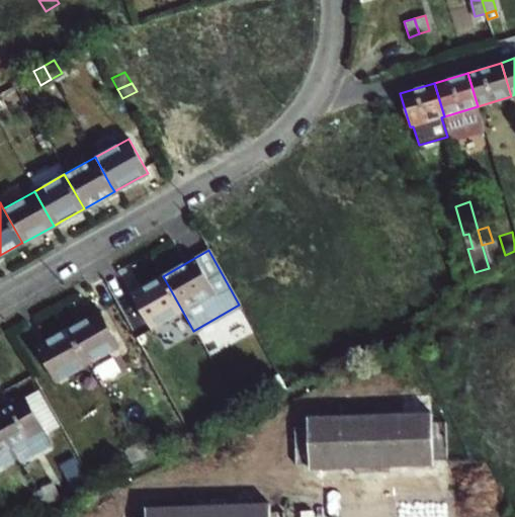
[(182,311),(163,276),(131,294),(146,323),(150,329),(159,324),(182,311)]
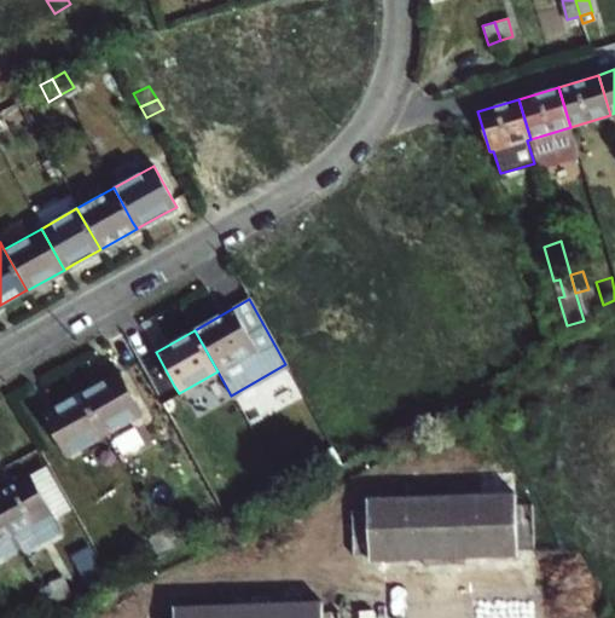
[(469,335),(475,348),(486,344),(480,330),(469,335)]
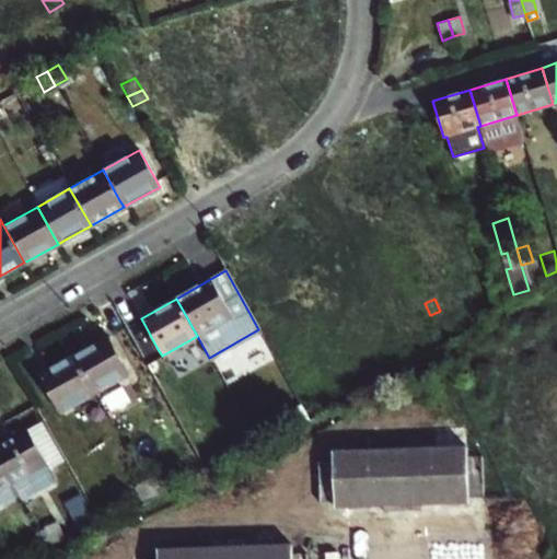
[(448,326),(440,311),(430,315),(438,330),(448,326)]
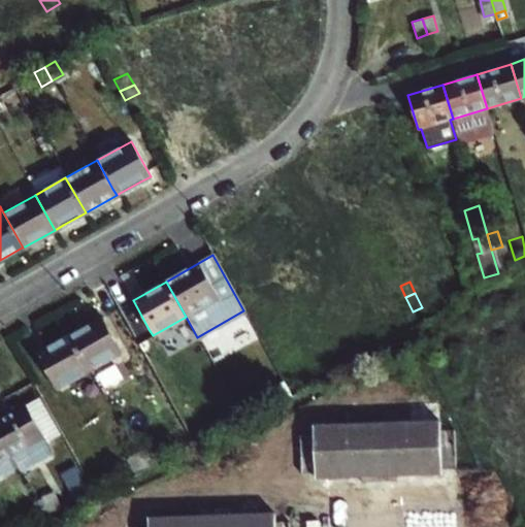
[(100,319),(69,336),(89,371),(111,359),(121,354),(117,347),(100,319)]
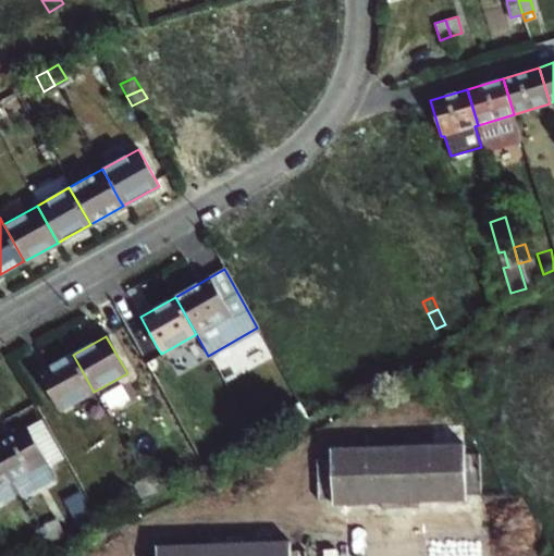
[(39,374),(56,404),(60,411),(71,405),(94,392),(73,355),(39,374)]
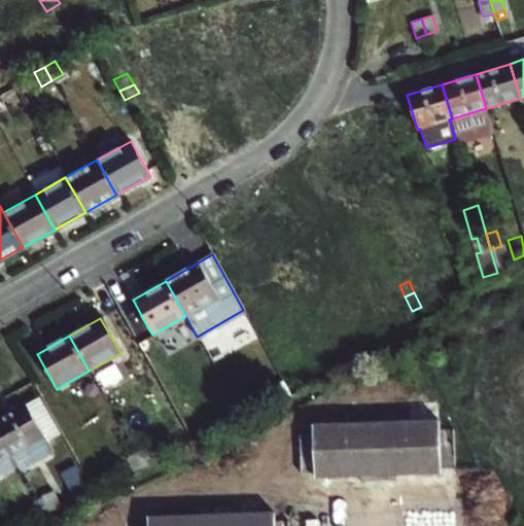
[(348,357),(341,345),(330,350),(337,364),(348,358),(348,357)]
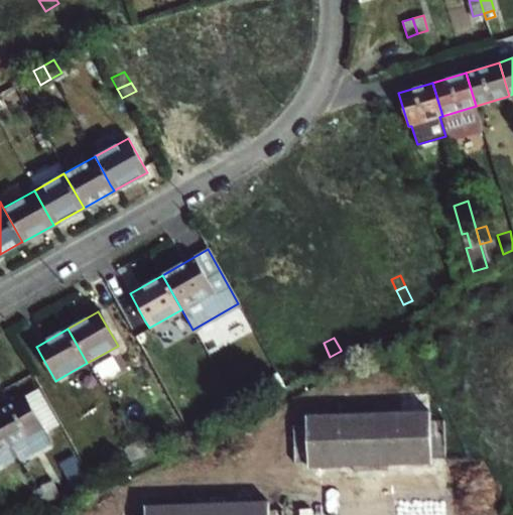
[(330,357),(324,343),(312,350),(319,363),(330,357)]
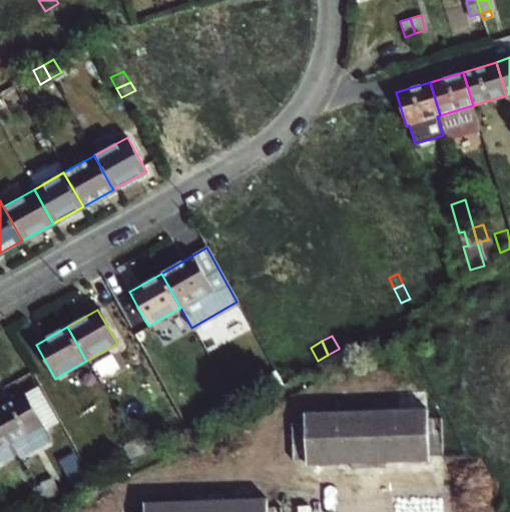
[(236,406),(228,392),(218,397),(226,411),(236,406)]
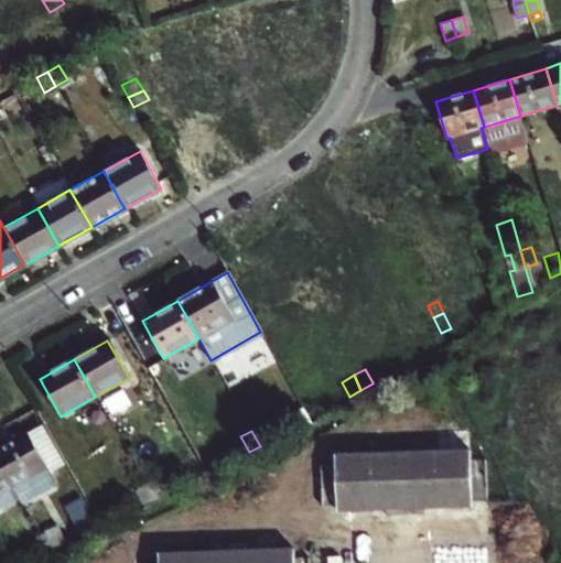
[(28,433),(0,448),(0,464),(12,486),(20,496),(23,501),(55,483),(28,433)]
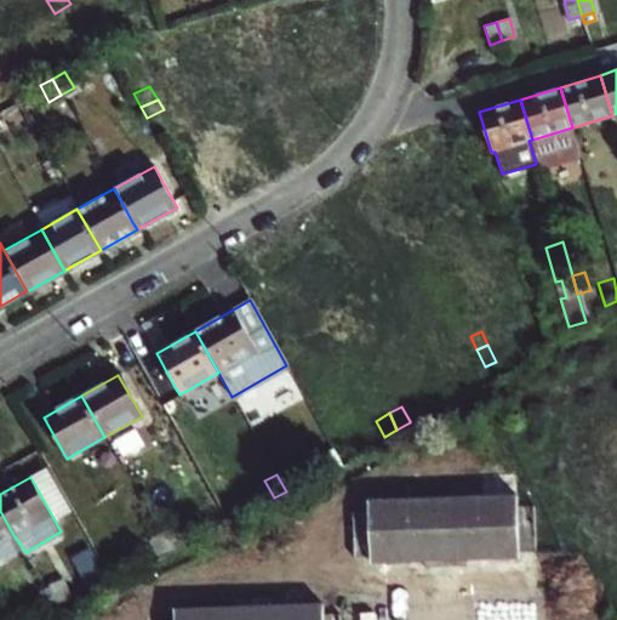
[(533,559),(532,495),(475,496),(478,561),(533,559)]
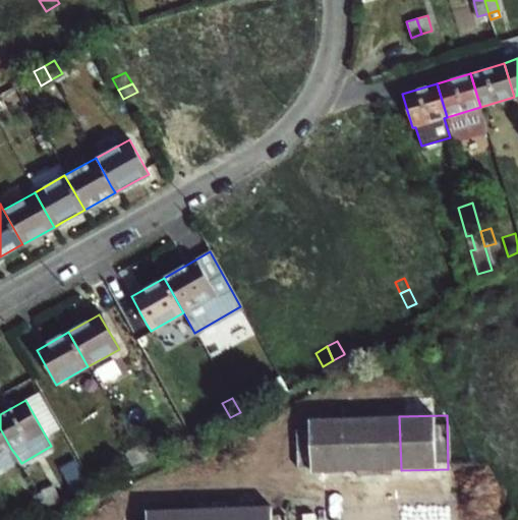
[(401,470),(399,416),(369,417),(370,470),(401,470)]
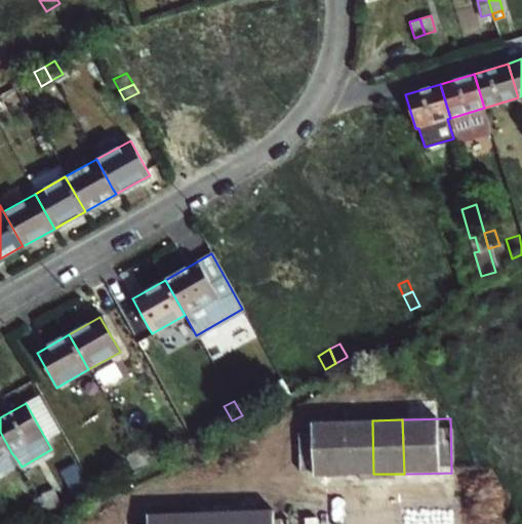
[(373,474),(372,420),(343,421),(344,475),(373,474)]
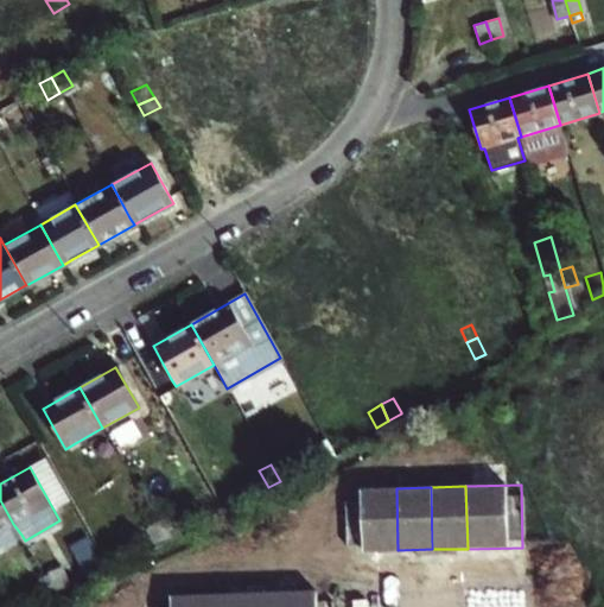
[(398,550),(396,488),(347,489),(349,551),(398,550)]
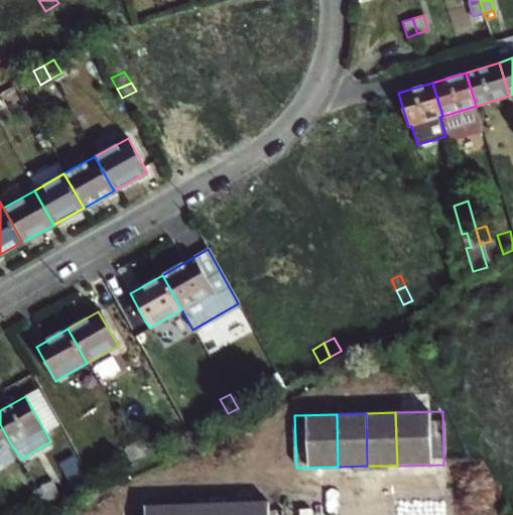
[(11,444),(0,424),(0,464),(18,454),(11,444)]
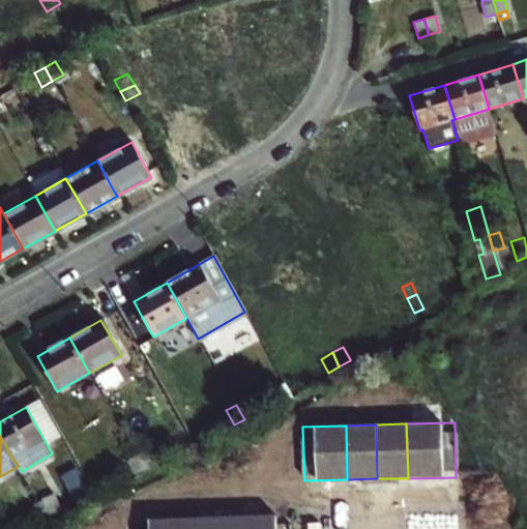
[(145,449),(136,454),(143,468),(152,463),(145,449)]
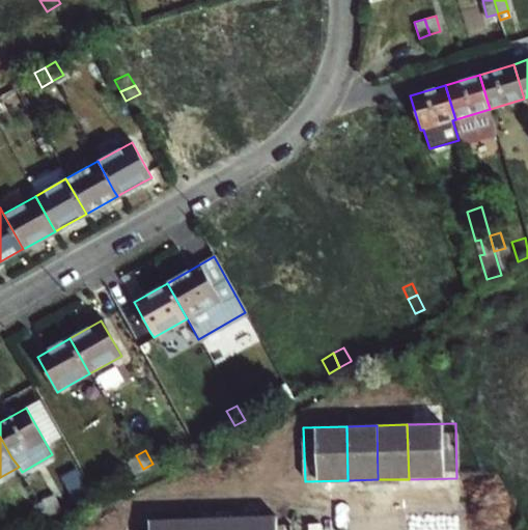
[(135,473),(143,469),(136,455),(128,461),(135,473)]
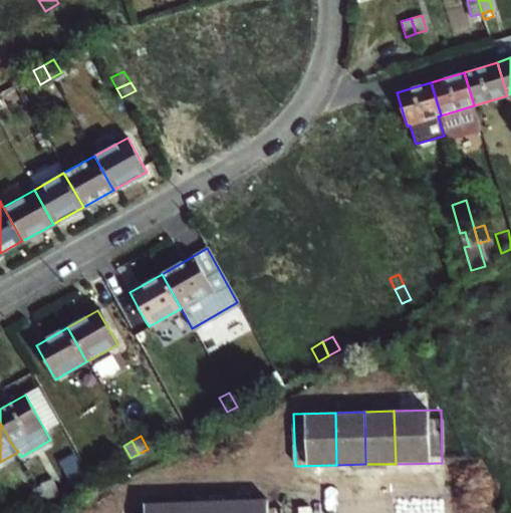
[(50,478),(39,483),(47,498),(58,493),(50,478)]
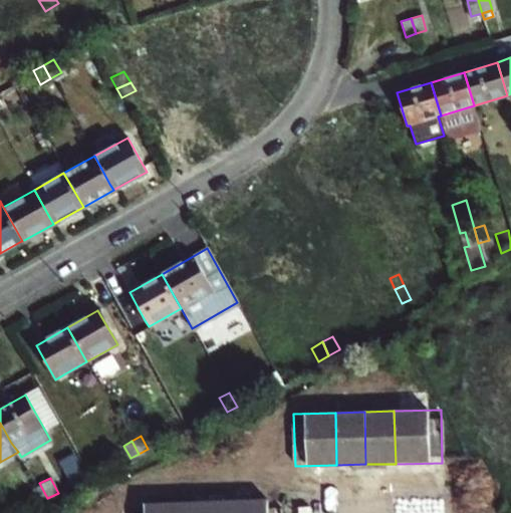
[(47,498),(39,483),(29,488),(36,503),(47,498)]
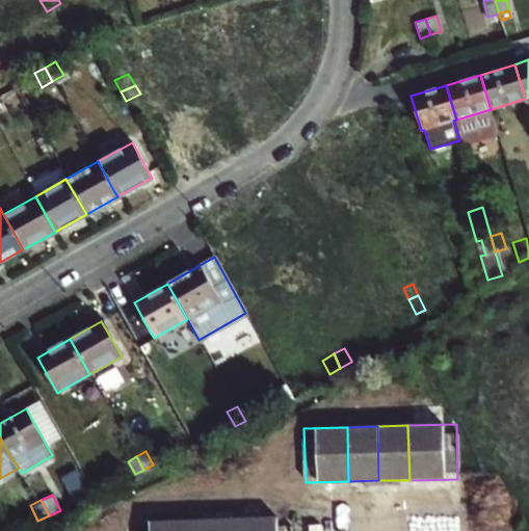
[(289,530),(289,514),(241,516),(241,530),(289,530)]
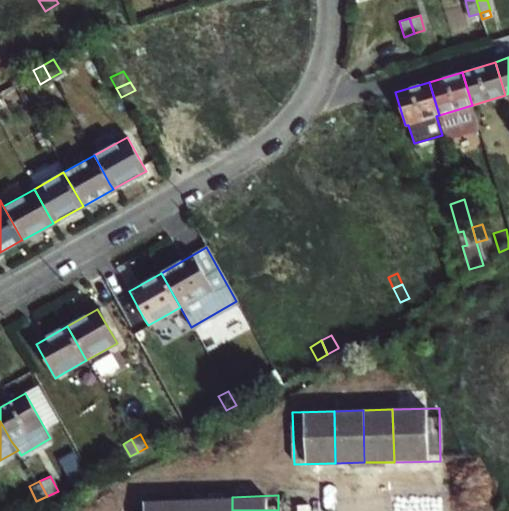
[(232,510),(232,497),(203,498),(203,510),(232,510)]
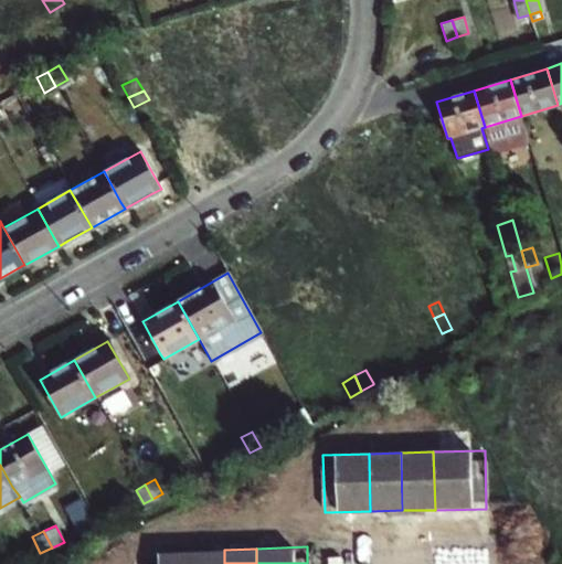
[(224,563),(224,550),(193,551),(193,563),(224,563)]
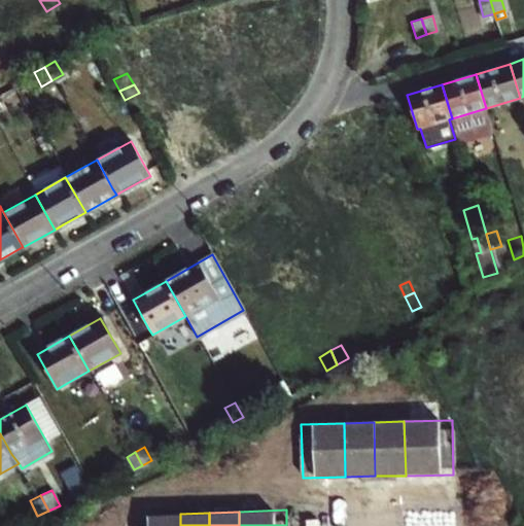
[(180,525),(180,514),(134,515),(133,525),(180,525)]
